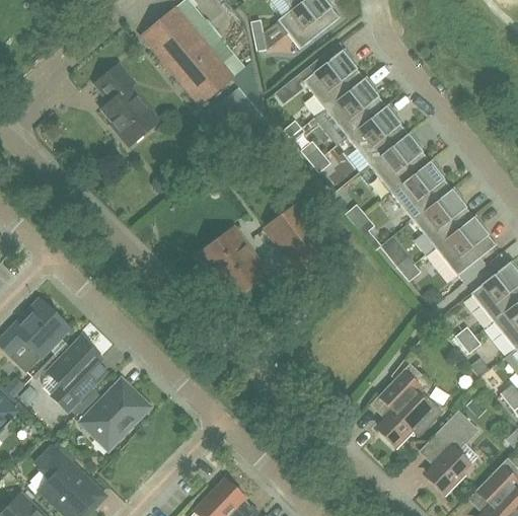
[(339,15),(331,7),(331,6),(326,0),(322,0),(311,9),(303,0),(302,0),(292,8),(292,7),(278,18),(301,48),(341,16),(340,15),(339,15)]
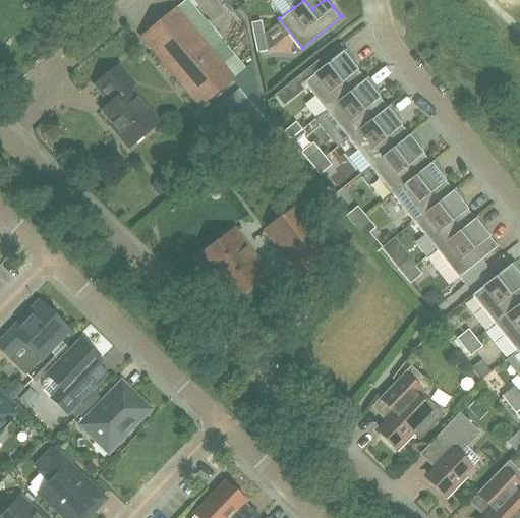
[(287,0),(293,7),(293,8),(303,0),(304,0),(287,0)]
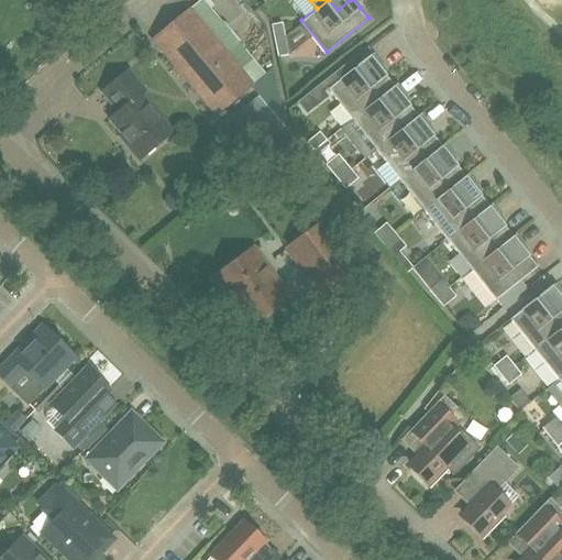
[(253,81),(191,7),(156,36),(219,110),(253,81)]
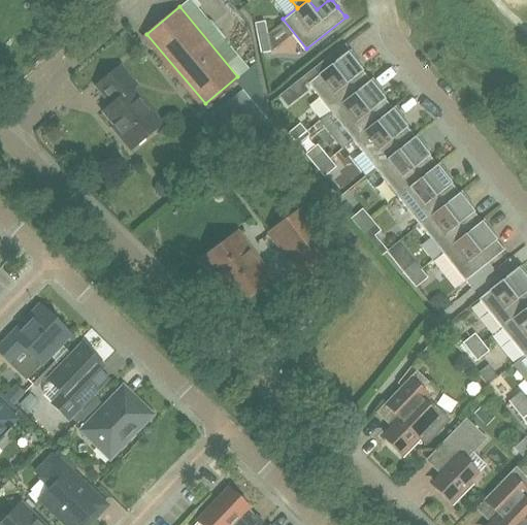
[(256,21),(259,35),(268,34),(266,19),(256,21)]
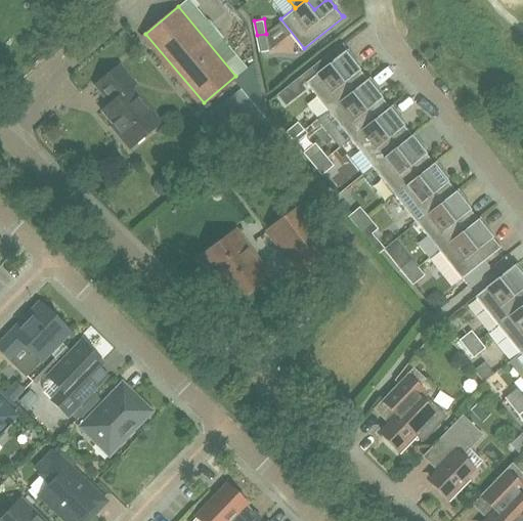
[(269,47),(266,34),(257,35),(259,49),(269,47)]
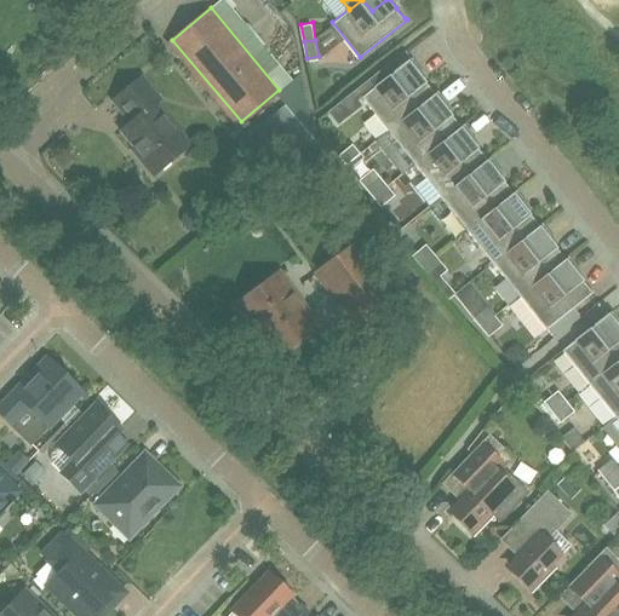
[(389,128),(439,90),(412,56),(362,95),(389,128)]
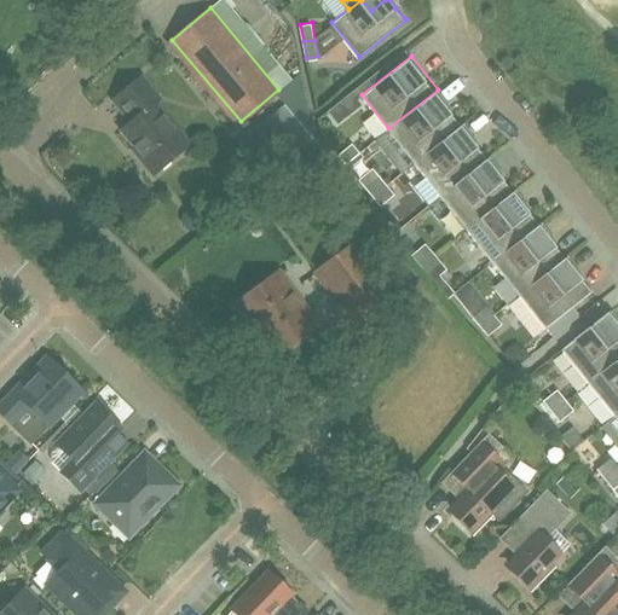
[(154,172),(189,143),(150,96),(155,92),(140,74),(114,97),(127,115),(132,111),(136,116),(121,128),(137,145),(138,144),(145,151),(140,155),(154,172)]
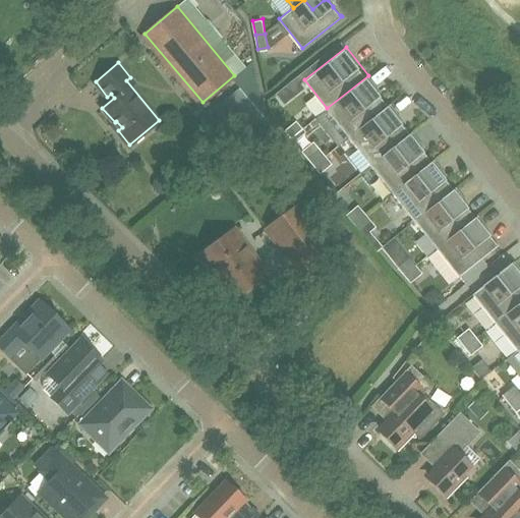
[(348,136),(391,103),(368,75),(327,108),(348,136)]
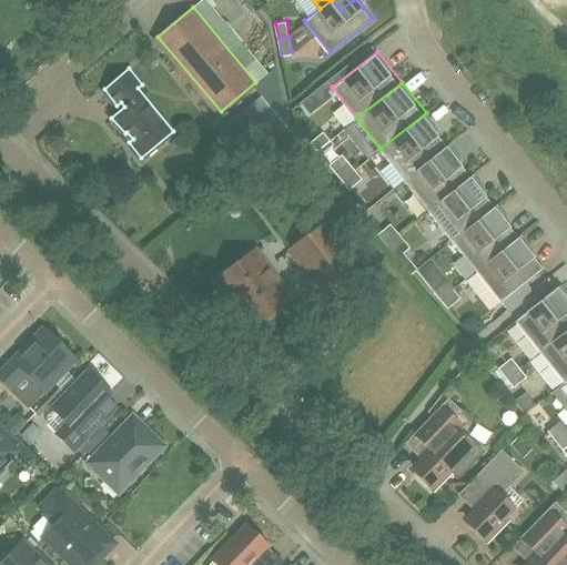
[(287,125),(261,94),(221,129),(246,160),(287,125)]
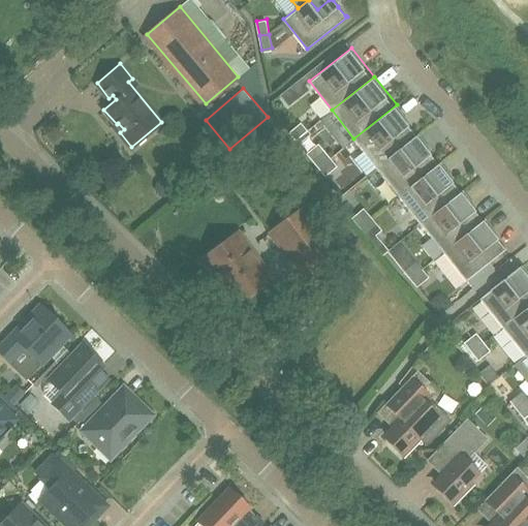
[(376,166),(418,132),(397,104),(353,138),(376,166)]
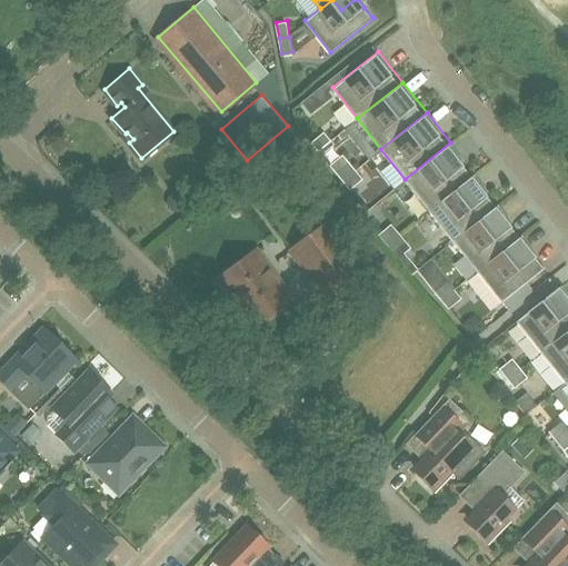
[(360,123),(347,131),(368,165),(380,157),(360,123)]
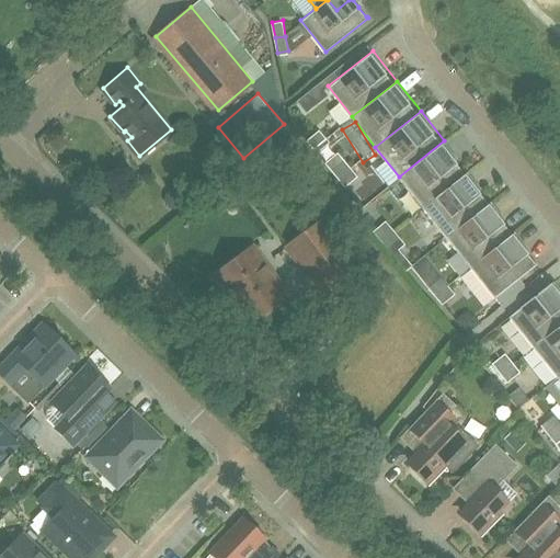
[(327,137),(320,128),(307,138),(313,147),(327,137)]
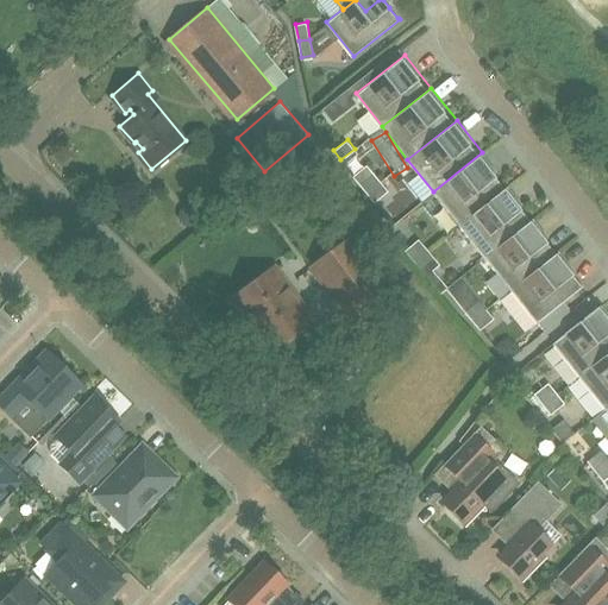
[(459,224),(508,186),(482,152),(433,191),(459,224)]
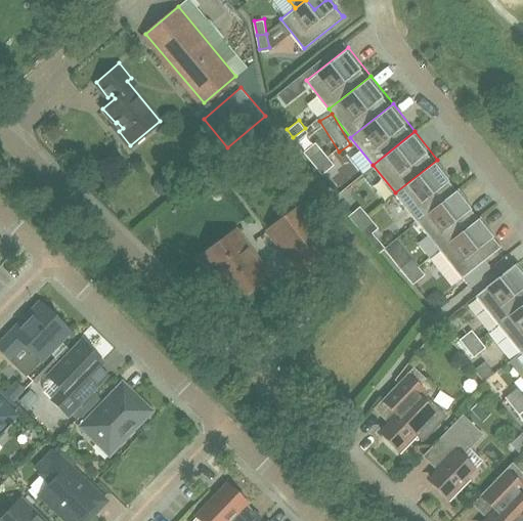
[(309,157),(316,165),(328,156),(320,147),(309,157)]
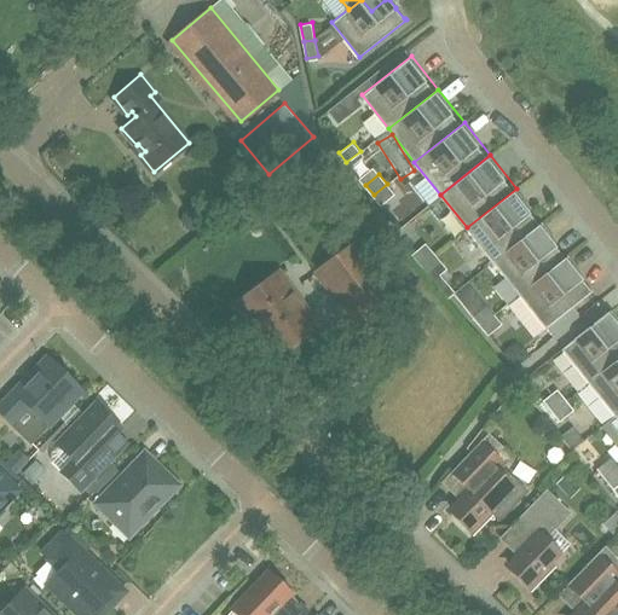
[(387,184),(374,195),(381,203),(394,192),(387,184)]
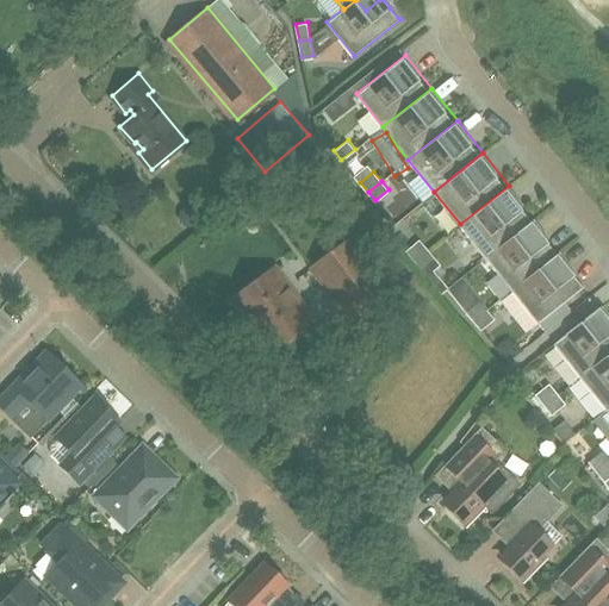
[(485,257),(534,218),(509,186),(460,224),(485,257)]
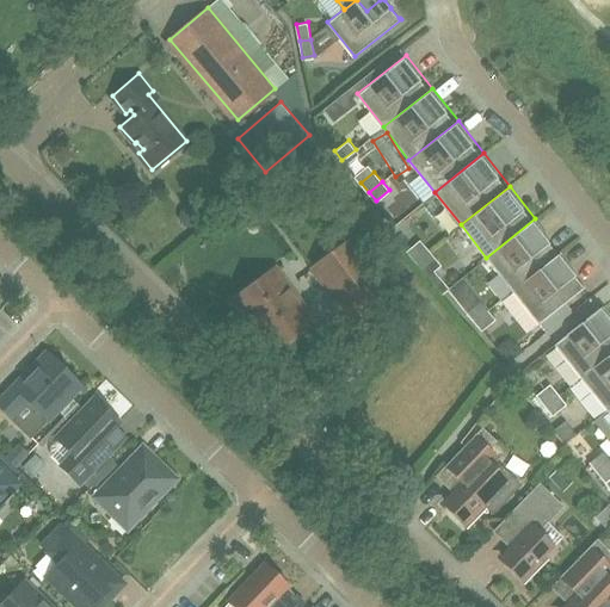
[(559,254),(561,252),(535,218),(486,258),(512,290),(542,266),(542,267),(559,254)]
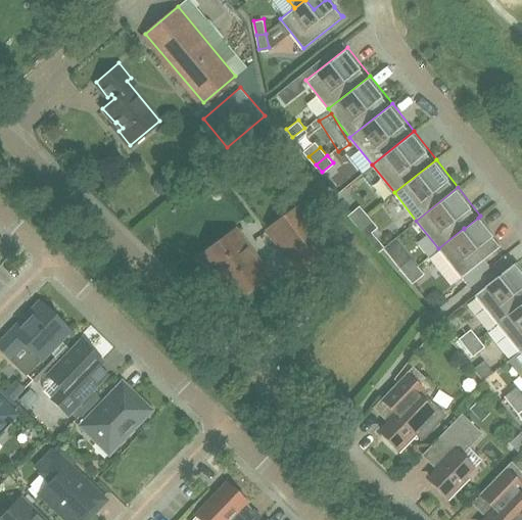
[(300,279),(339,250),(302,201),(265,230),(300,279)]
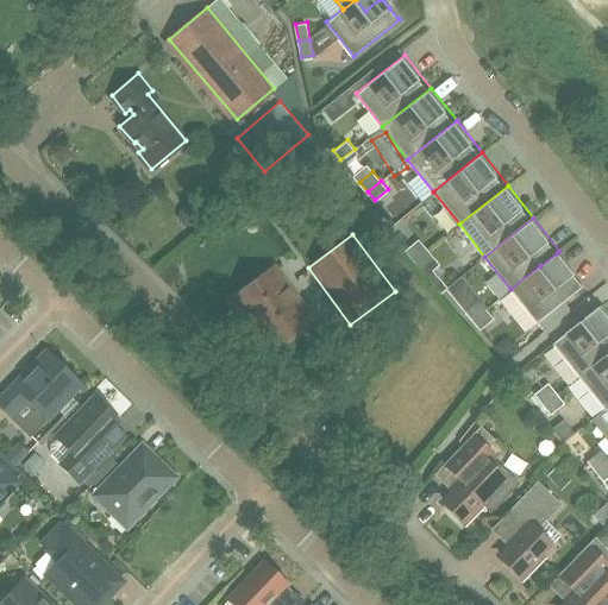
[(405,249),(414,260),(427,249),(419,238),(405,249)]
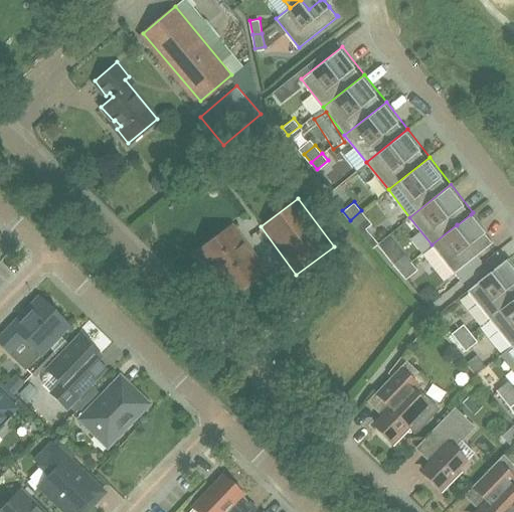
[(371,222),(361,210),(350,220),(359,231),(371,222)]
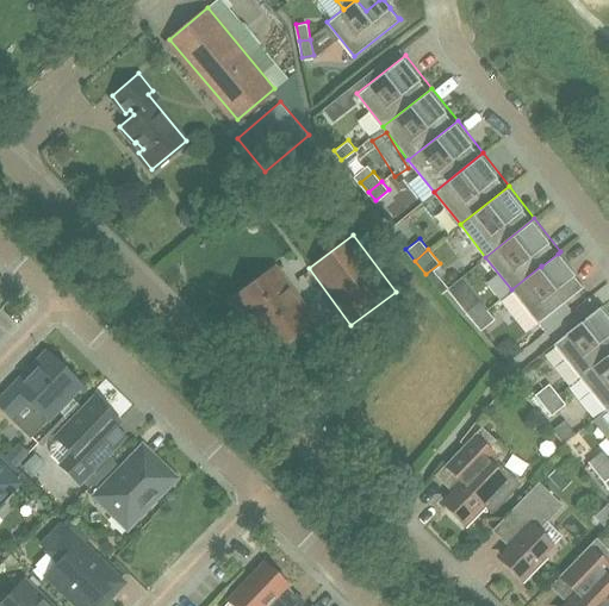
[(541,266),(511,289),(538,323),(539,322),(545,330),(571,310),(569,308),(564,303),(584,286),(583,285),(582,285),(575,275),(575,274),(566,264),(558,254),(541,267),(541,266)]
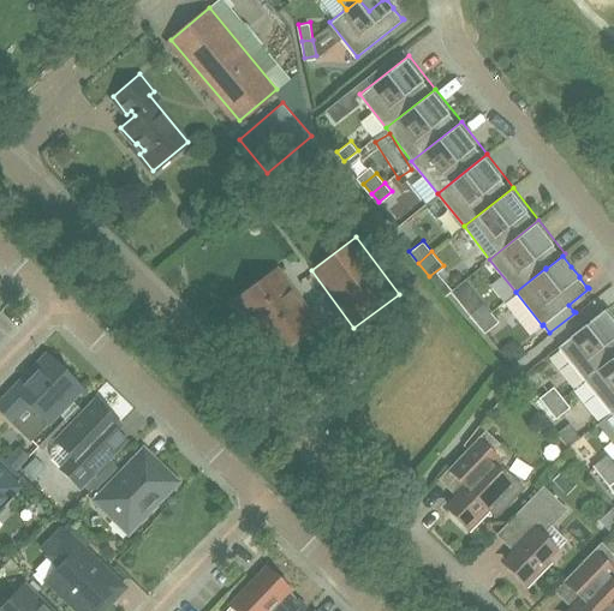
[(274,352),(317,319),(279,267),(234,299),(248,316),(250,315),(255,322),(254,323),(274,352)]
